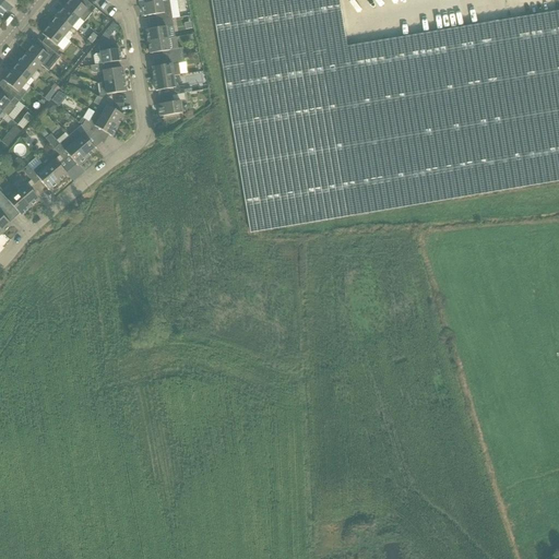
[(95,9),(84,0),(75,0),(75,1),(74,0),(70,0),(64,8),(83,23),(95,9)]
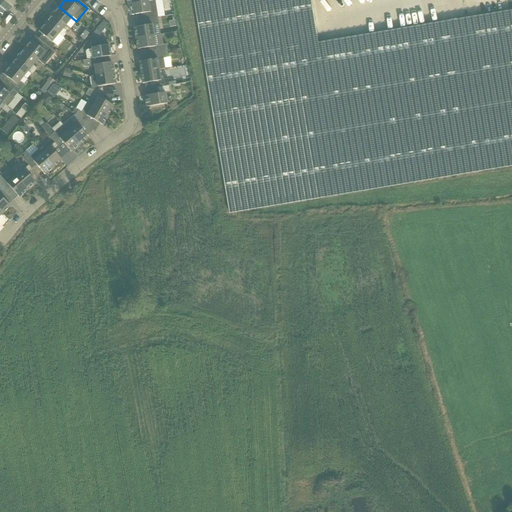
[(511,11),(318,44),(310,0),(193,0),(229,214),(511,166),(511,11)]
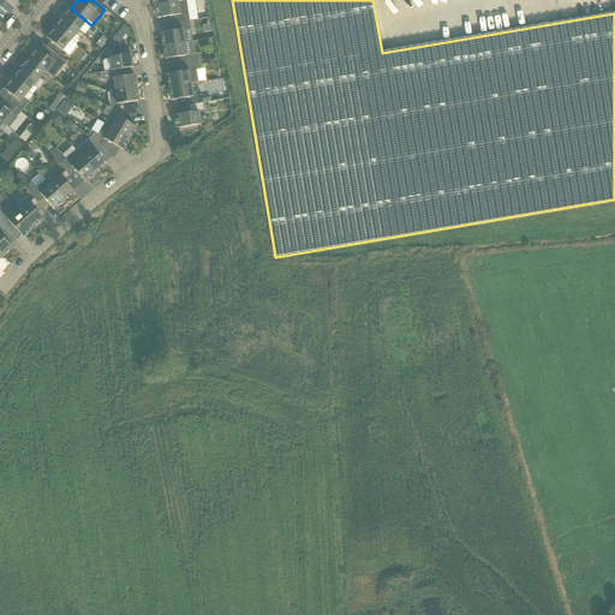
[(189,22),(185,1),(156,5),(156,6),(157,18),(173,16),(174,24),(189,22)]
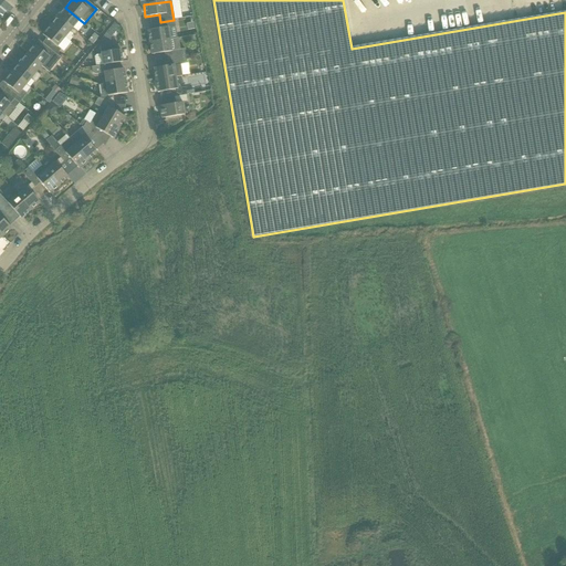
[(84,23),(65,8),(58,17),(77,32),(84,23)]
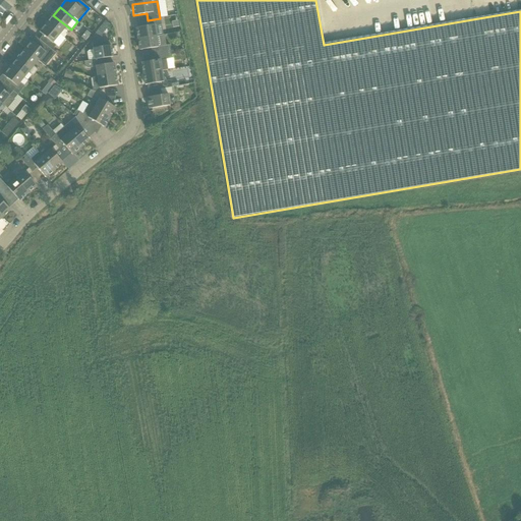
[(53,15),(46,23),(59,35),(64,29),(68,33),(71,30),(53,15)]
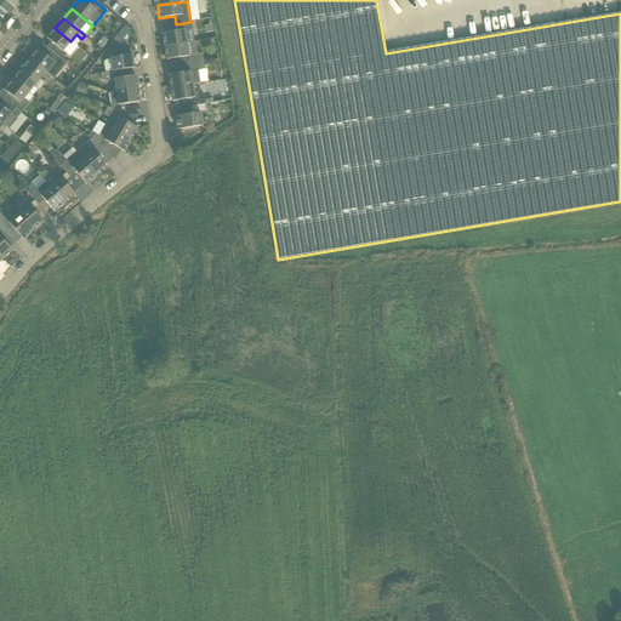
[(186,44),(183,30),(192,29),(191,22),(176,24),(177,32),(161,34),(164,47),(186,44)]
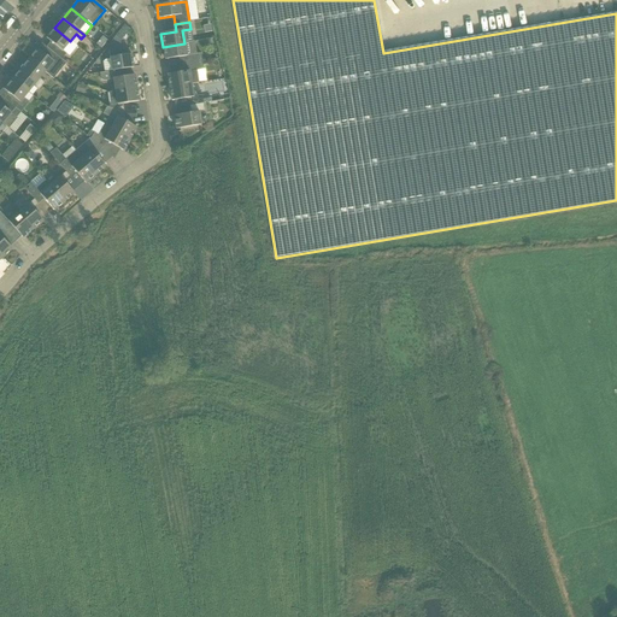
[(134,68),(131,54),(128,56),(127,48),(121,50),(119,42),(130,30),(124,25),(111,41),(116,46),(117,50),(109,51),(110,59),(105,60),(103,63),(104,72),(118,70),(134,68)]
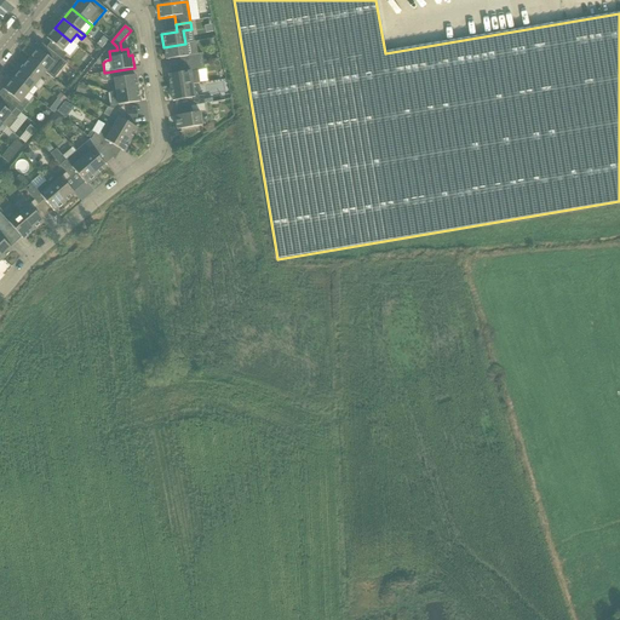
[(51,42),(46,47),(62,61),(67,55),(63,51),(70,41),(55,28),(46,39),(51,42)]
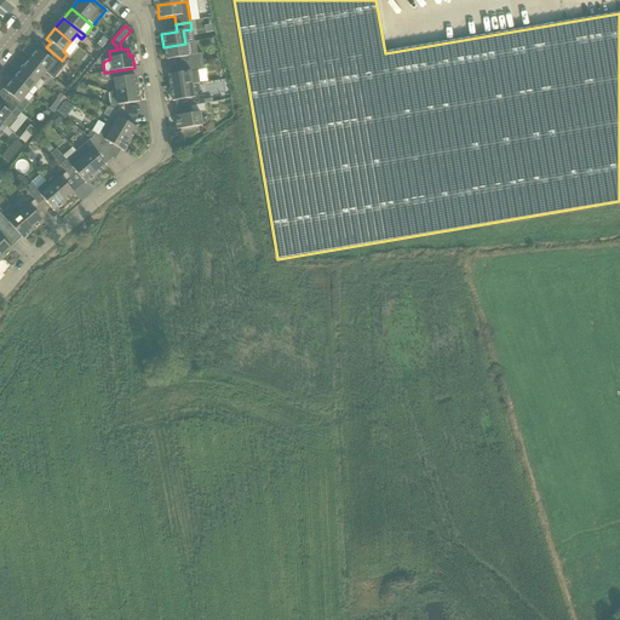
[(97,45),(102,49),(108,41),(103,36),(97,45)]
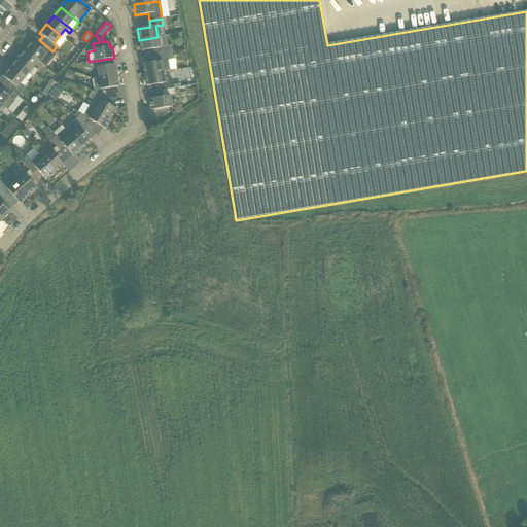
[(160,47),(157,37),(139,40),(141,51),(154,49),(155,56),(172,53),(171,45),(160,47)]
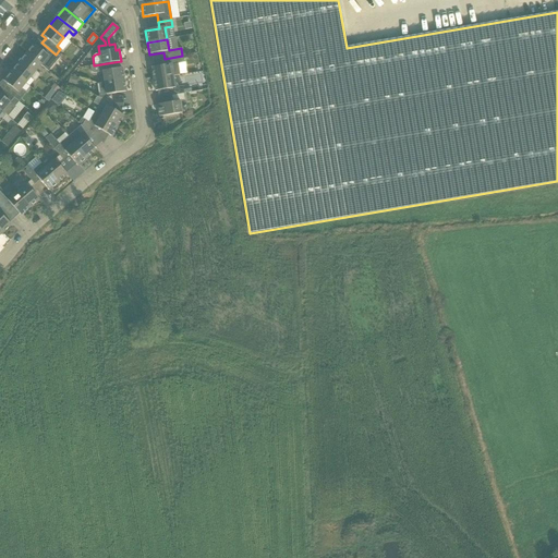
[(59,58),(56,55),(41,43),(37,48),(34,45),(26,53),(40,65),(48,71),(59,58)]
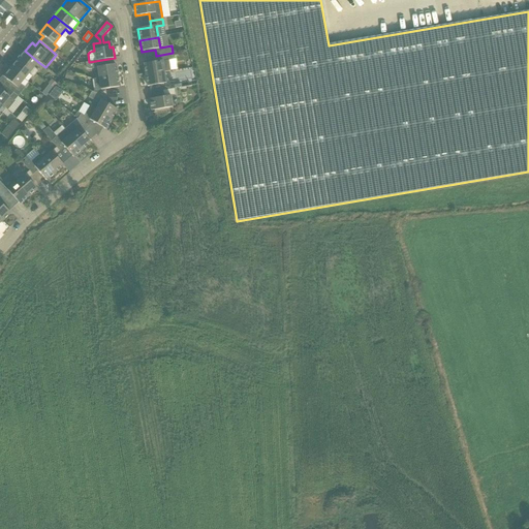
[(38,62),(25,51),(18,60),(35,74),(38,71),(34,67),(38,62)]
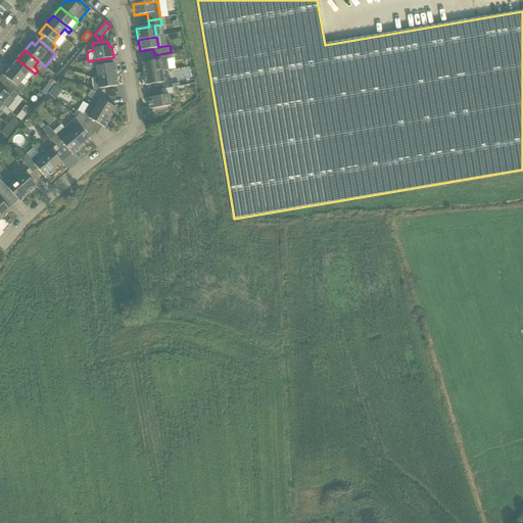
[(168,70),(167,64),(167,60),(172,59),(171,52),(154,55),(155,61),(142,63),(143,75),(161,72),(168,70)]
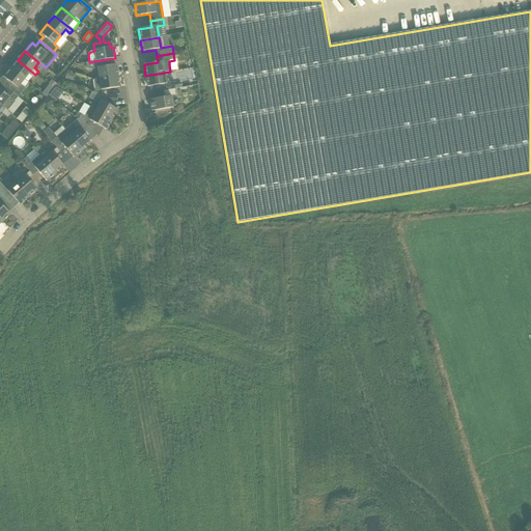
[(35,75),(18,60),(10,68),(24,80),(24,79),(29,75),(33,78),(35,75)]
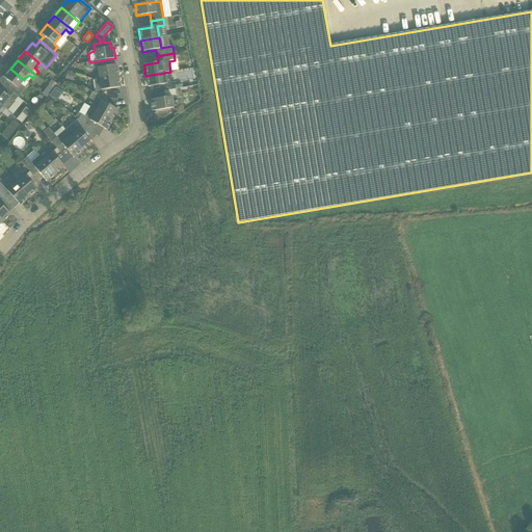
[(103,67),(102,60),(89,62),(85,63),(86,67),(87,68),(89,69),(98,68),(99,79),(117,76),(116,64),(103,67)]
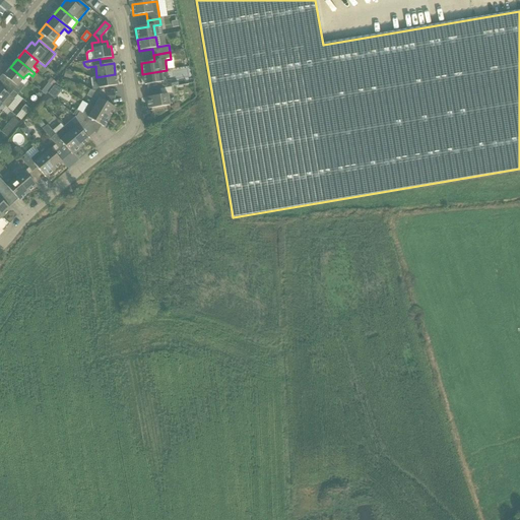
[(19,82),(23,78),(13,69),(10,67),(3,76),(7,79),(3,83),(17,95),(24,86),(19,82)]
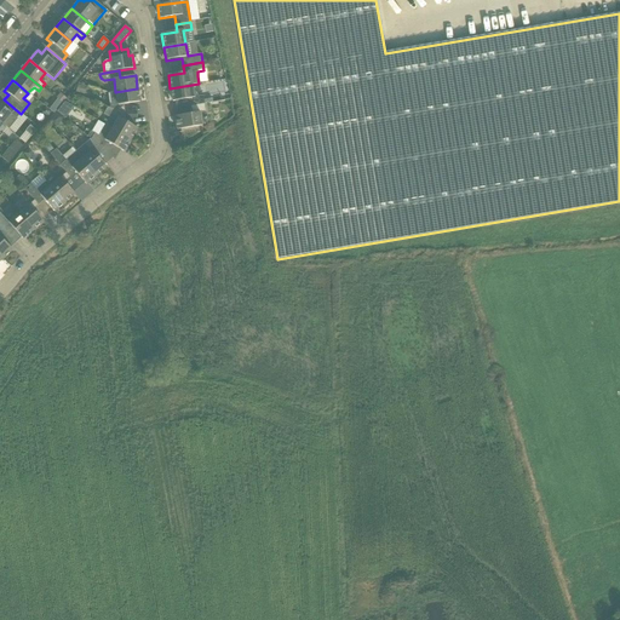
[(202,96),(194,97),(191,85),(170,89),(172,102),(188,99),(189,107),(204,104),(212,103),(212,98),(204,99),(202,96)]
